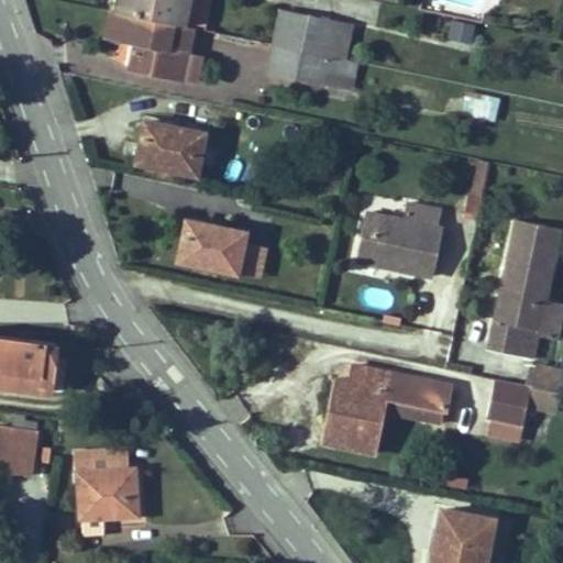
[(189,0),(120,0),(120,4),(113,3),(112,10),(184,24),(189,0)]
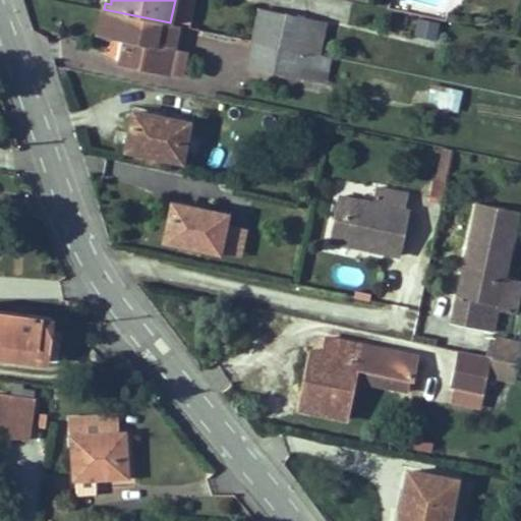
[(104,9),(100,31),(125,36),(120,62),(169,72),(170,70),(174,50),(179,24),(170,22),(104,9)]
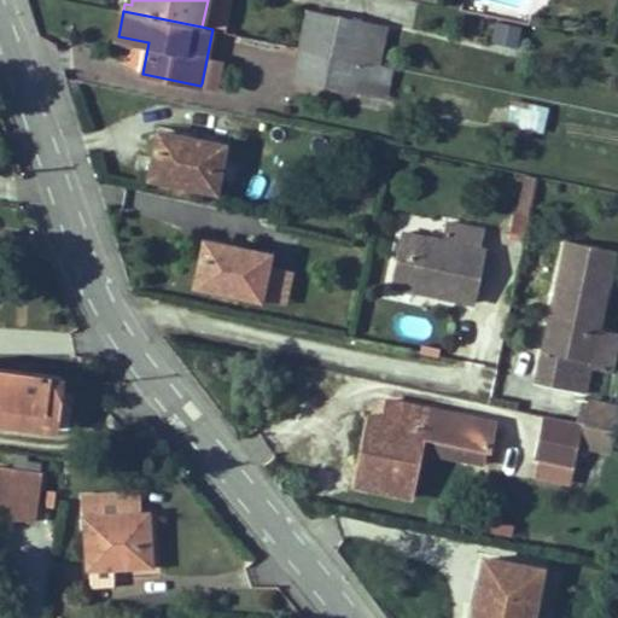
[(308,12),(301,48),(362,60),(378,64),(380,65),(388,30),(368,27),(369,25),(308,12)]
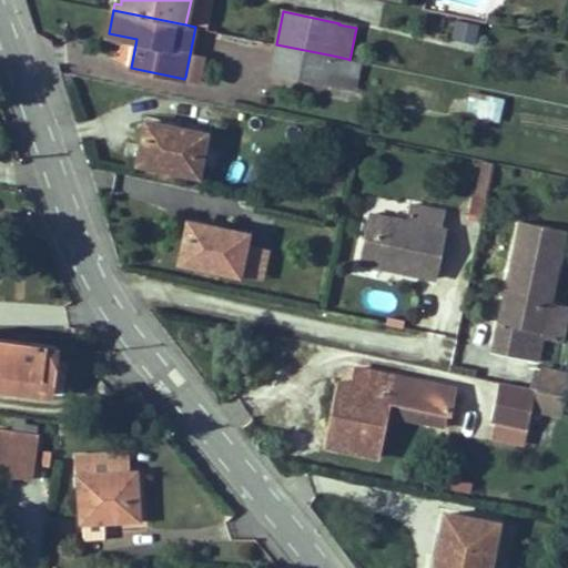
[(271,72),(326,83),(327,81),(333,56),(276,44),(271,72)]
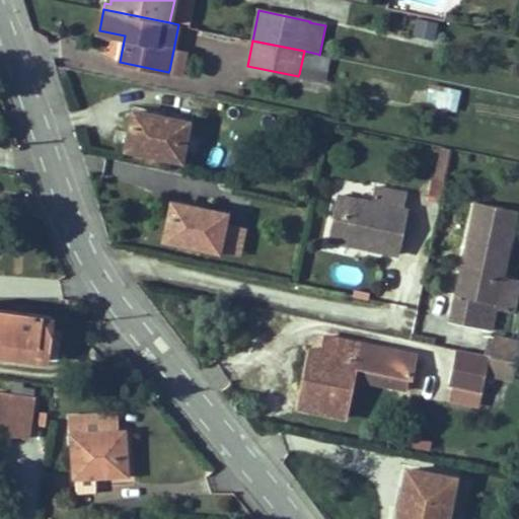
[(173,50),(169,70),(180,73),(184,52),(173,50)]
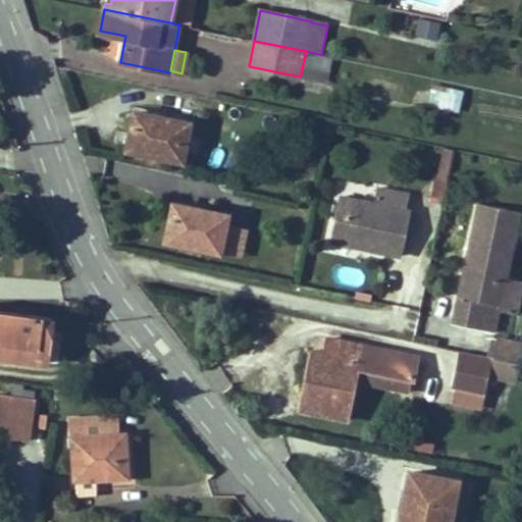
[(306,51),(301,74),(326,80),(328,69),(316,67),(319,54),(306,51)]
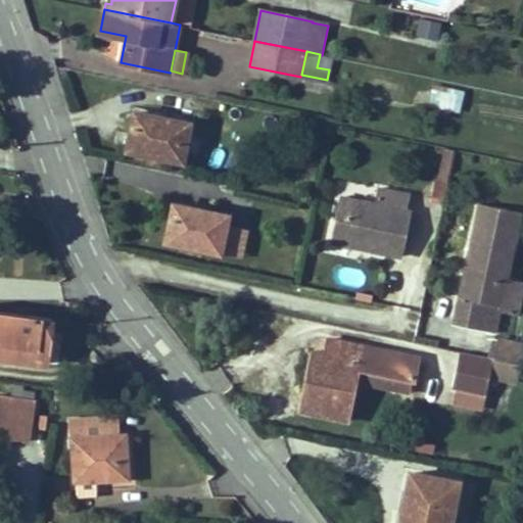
[(329,69),(331,57),(322,55),(320,54),(317,67),(329,69)]
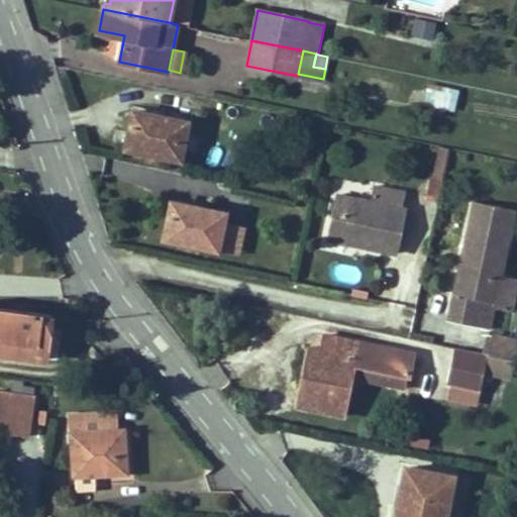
[(457,91),(429,85),(426,103),(453,109),(457,91)]
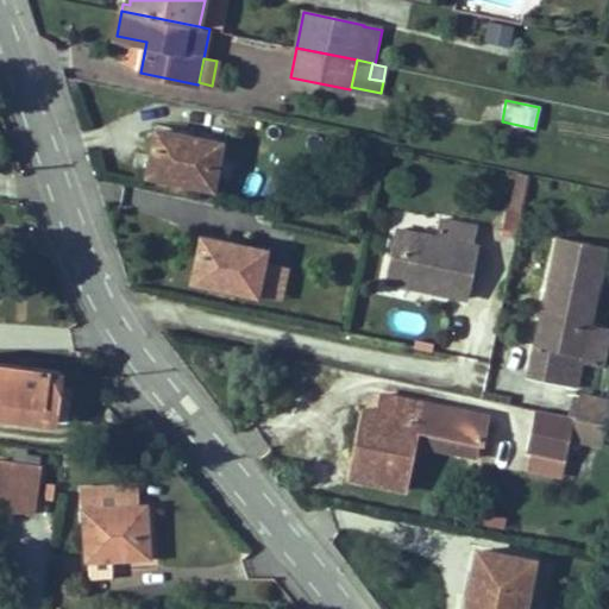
[(221,144),(157,131),(149,175),(212,188),(221,144)]
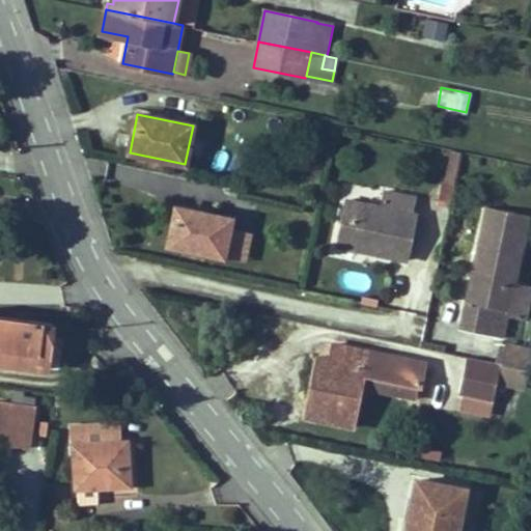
[(450,150),(444,185),(453,187),(462,152),(450,150)]
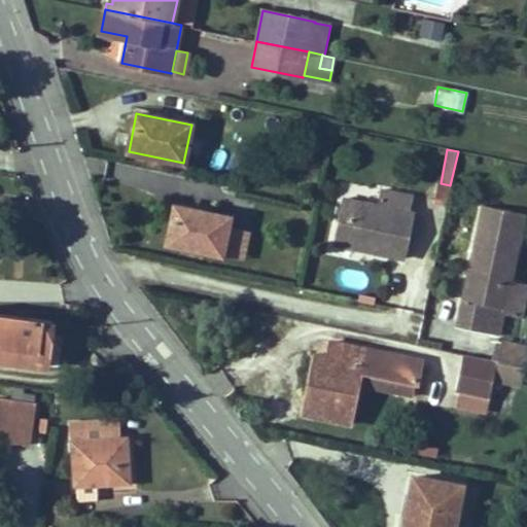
[(434,199),(447,201),(450,185),(441,183),(438,182),(434,199)]
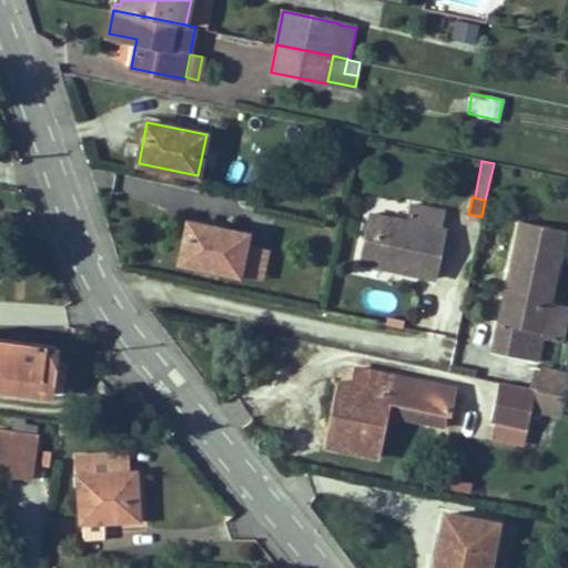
[(411,203),(406,222),(369,214),(359,263),(436,280),(447,230),(443,229),(446,211),(411,203)]
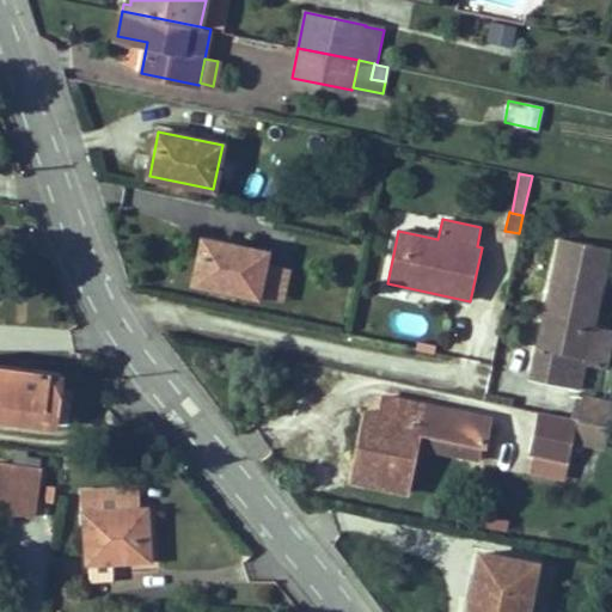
[(258,297),(268,252),(203,238),(194,283),(258,297)]
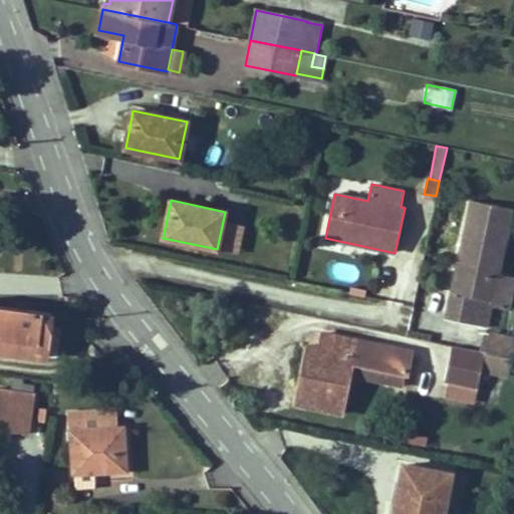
[(446,318),(487,327),(492,302),(496,303),(495,307),(507,310),(508,306),(509,306),(513,283),(513,276),(498,273),(512,209),(472,200),(446,318)]
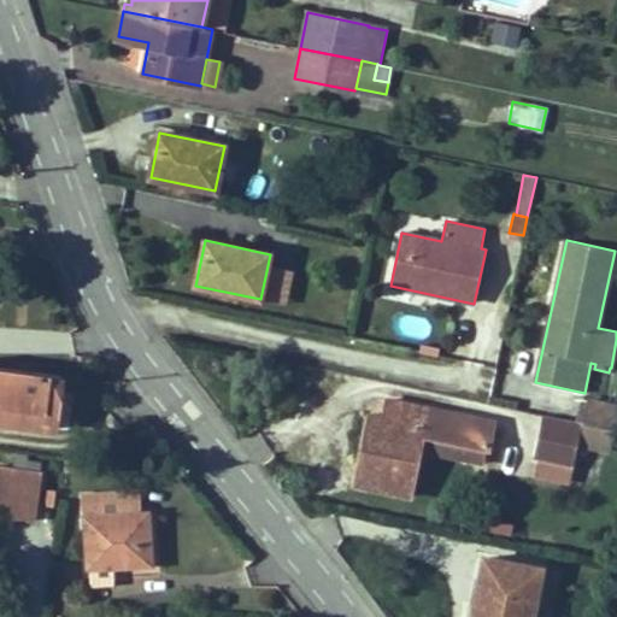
[(285,304),(291,270),(268,265),(260,299),(285,304)]
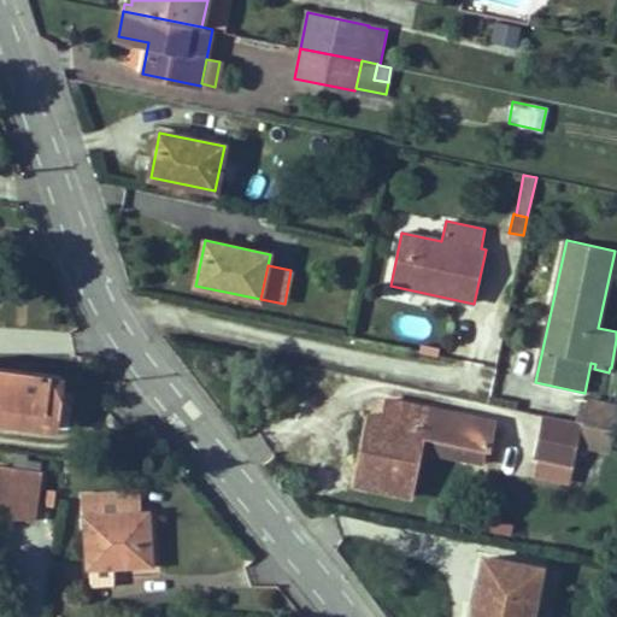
[(54,429),(62,375),(0,366),(0,416),(13,418),(12,423),(54,429)]
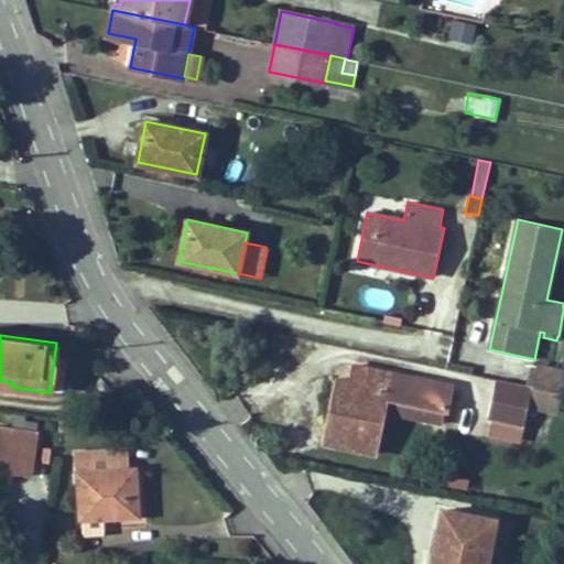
[(563,370),(537,365),(532,387),(560,392),(563,393),(563,388),(563,370)]
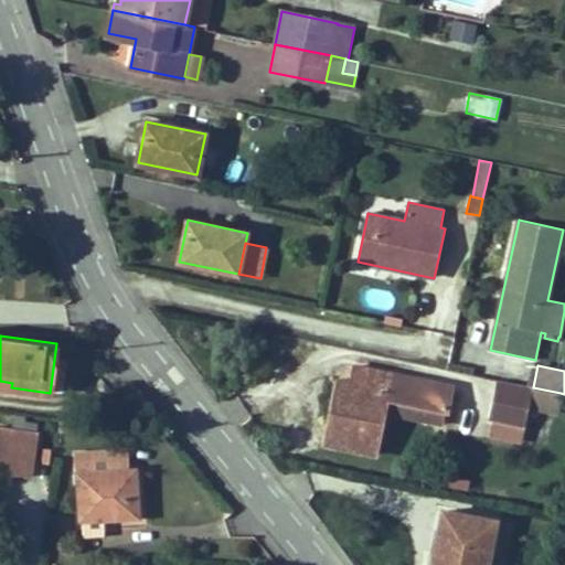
[(326,445),(368,454),(375,455),(383,412),(407,417),(411,403),(446,411),(450,386),(355,366),(352,382),(345,381),(337,423),(330,422),(326,445)]
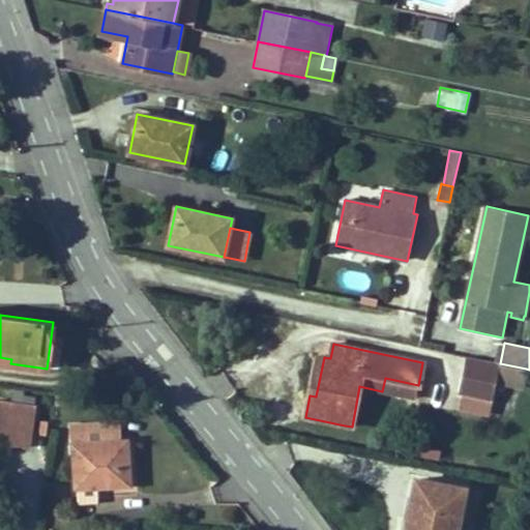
[(318,356),(310,395),(316,396),(324,357),(318,356)]
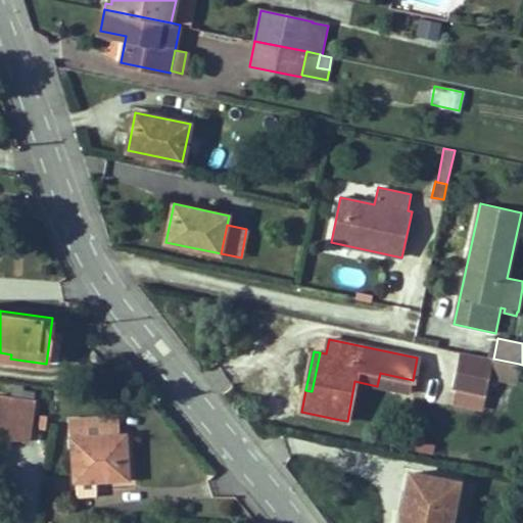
[(493,359),(464,352),(456,389),(461,390),(481,394),(485,395),(489,377),(515,382),(519,364),(493,359)]
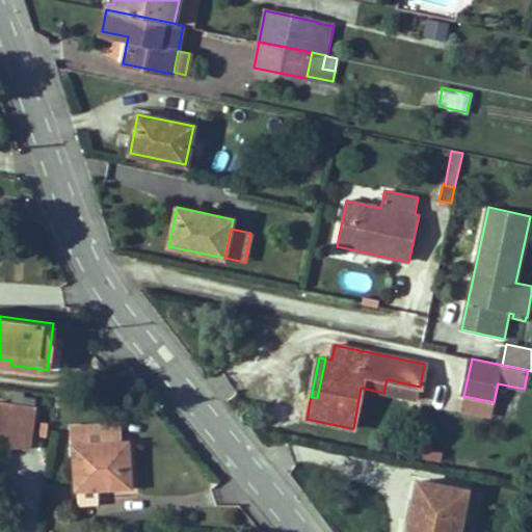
[(417,399),(420,387),(387,379),(383,393),(417,399)]
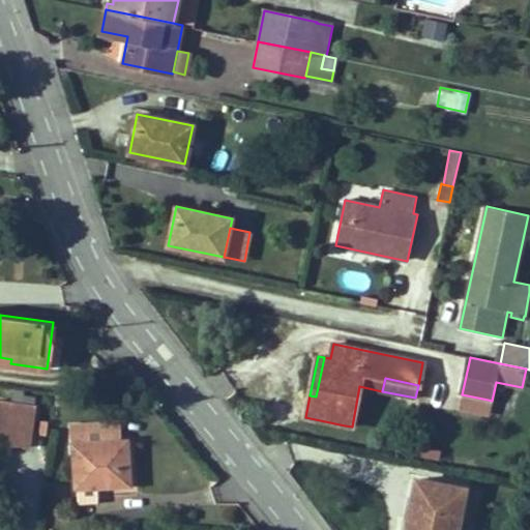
[(35,405),(36,398),(23,395),(24,391),(13,389),(11,402),(35,405)]
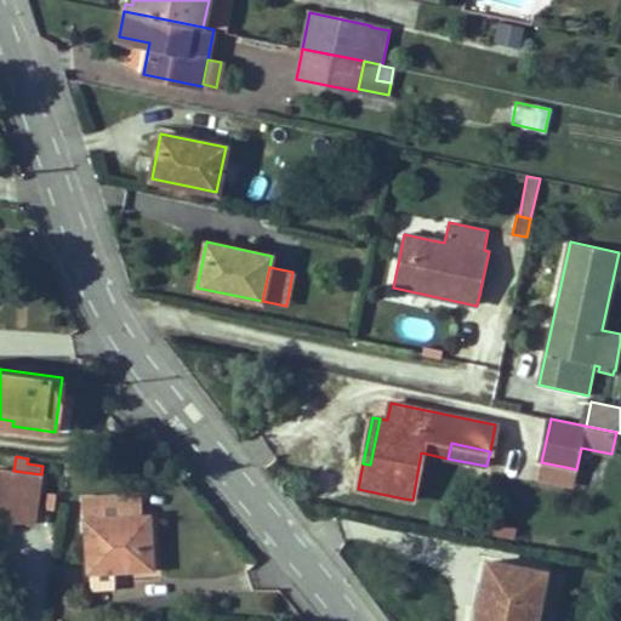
[(571,468),(547,463),(543,482),(568,486),(571,468)]
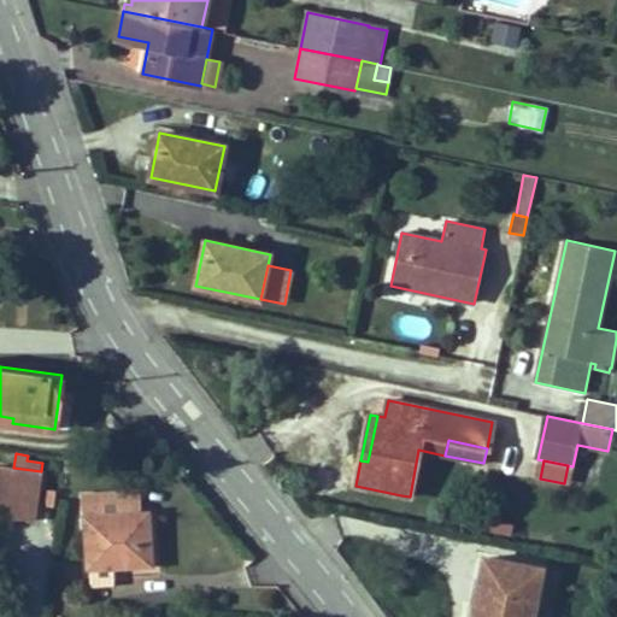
[(0,515),(36,521),(42,472),(41,471),(13,468),(0,465),(0,515)]
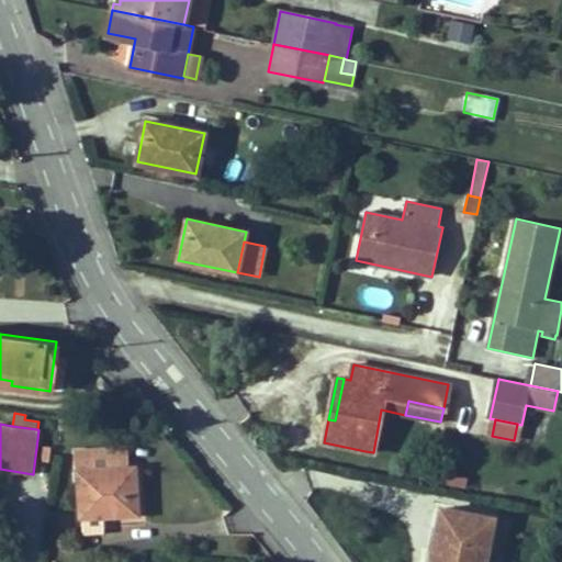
[(442,442),(442,431),(430,433),(430,442),(442,442)]
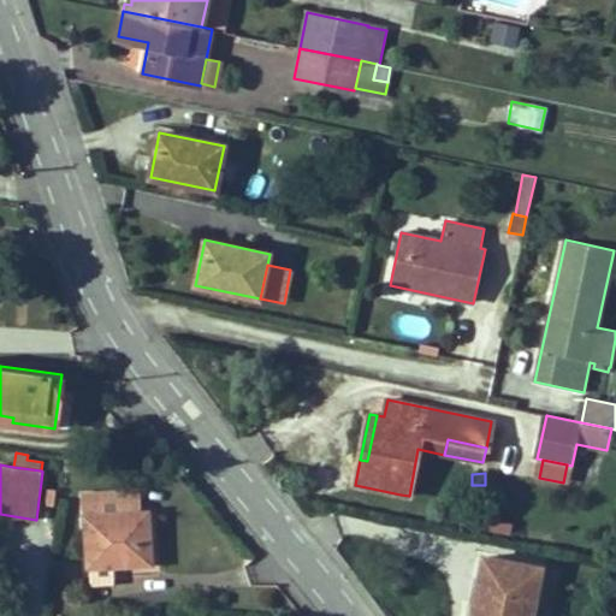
[(150,563),(147,513),(135,514),(134,492),(84,496),(89,567),(114,566),(150,563)]
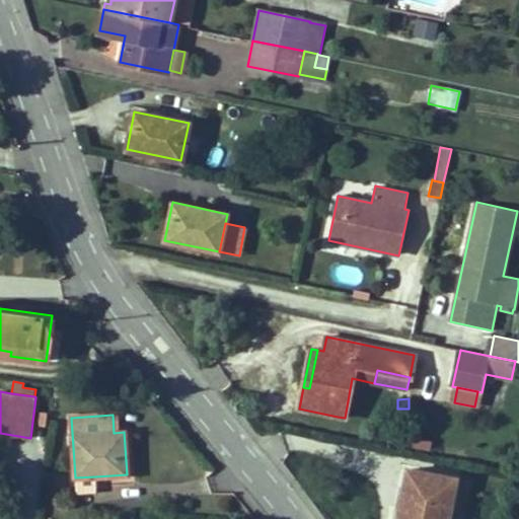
[(446,518),(455,478),(408,469),(399,508),(403,508),(400,518),(446,518)]
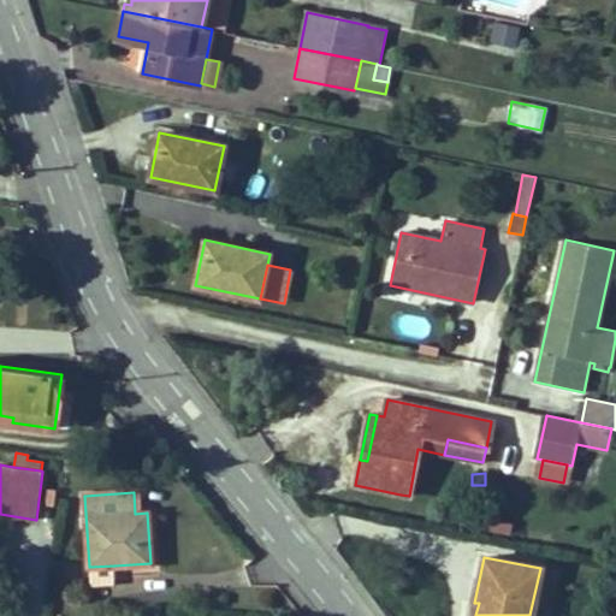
[(116,585),(114,566),(89,567),(90,586),(116,585)]
